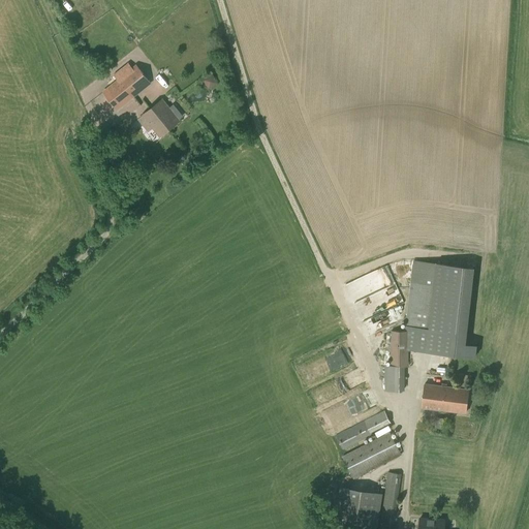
[(136,65),(119,80),(133,96),(150,83),(136,65)]
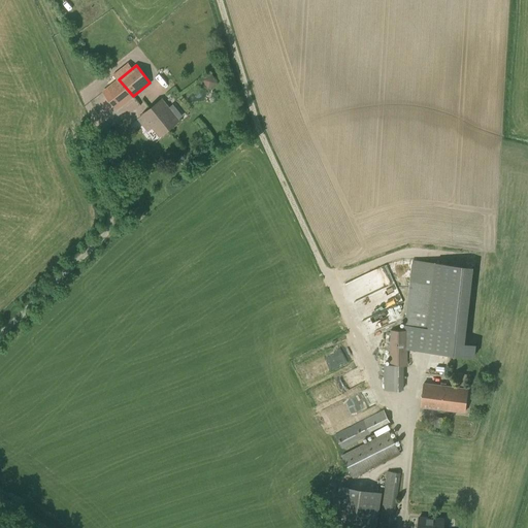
[(201,78),(209,88),(218,80),(210,71),(201,78)]
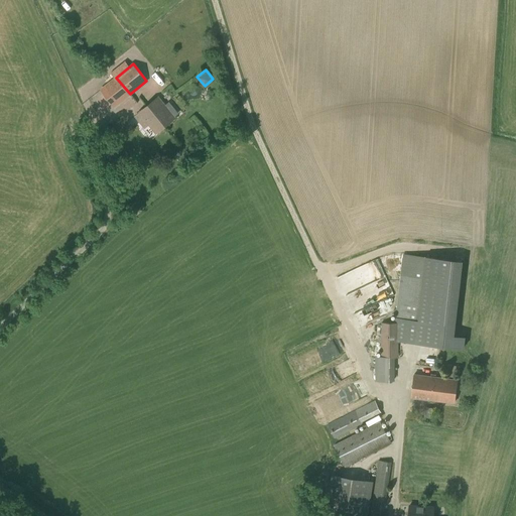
[(130,94),(116,78),(101,90),(114,107),(130,94)]
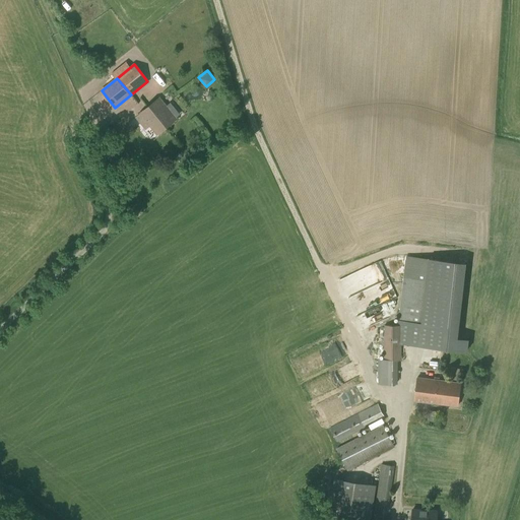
[(157,99),(148,107),(165,128),(177,118),(176,118),(180,114),(171,103),(165,108),(157,99)]
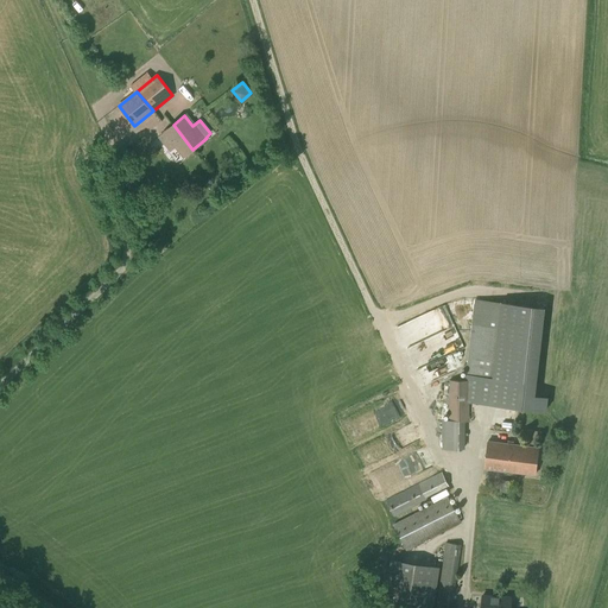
[(192,150),(173,125),(164,132),(165,133),(160,137),(171,151),(176,146),(184,157),(192,150)]
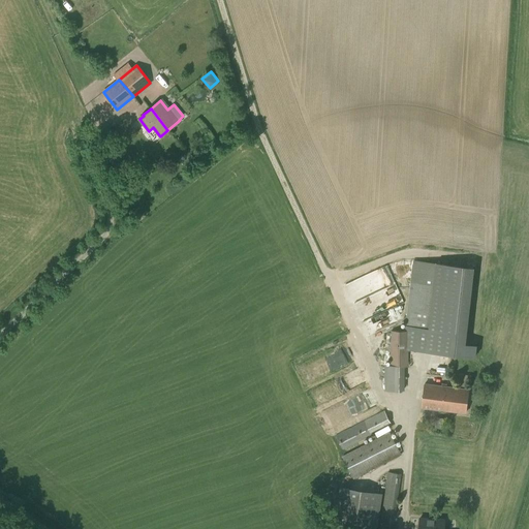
[(384,365),(385,391),(405,391),(405,367),(408,367),(409,349),(475,358),(477,344),(466,343),(474,267),(458,265),(413,260),(405,331),(392,331),(391,365),(384,365)]
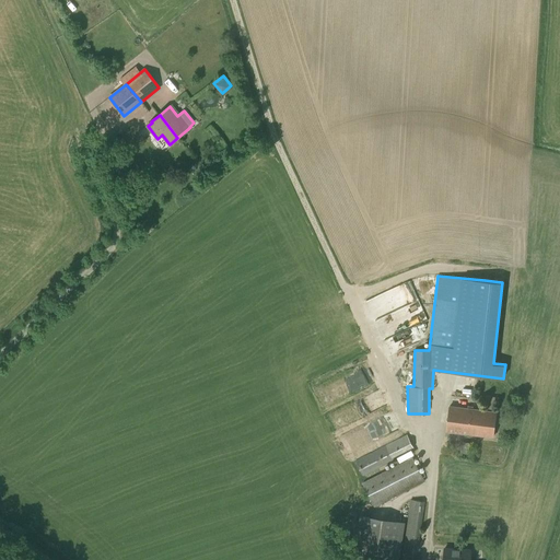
[(383,339),(428,321),(411,280),(365,300),(383,339)]
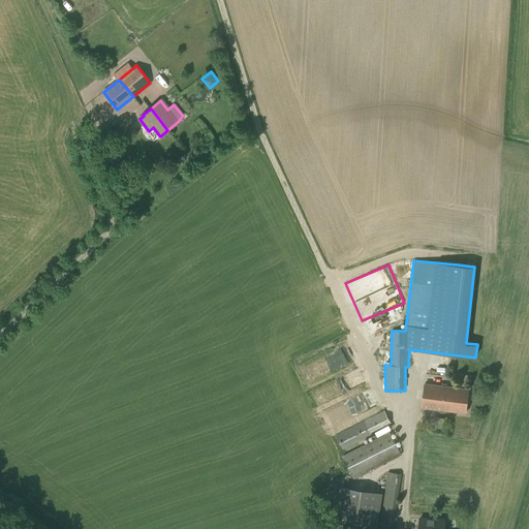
[(425,383),(422,407),(466,412),(469,389),(425,383)]
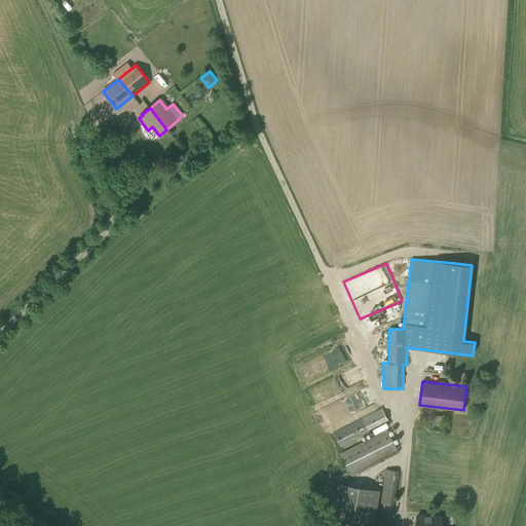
[(382,408),(334,431),(342,447),(371,433),(370,429),(388,419),(382,408)]
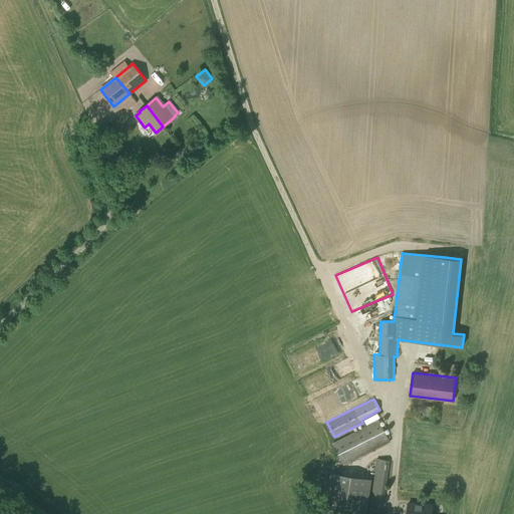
[(332,443),(344,466),(391,442),(379,419),(332,443)]
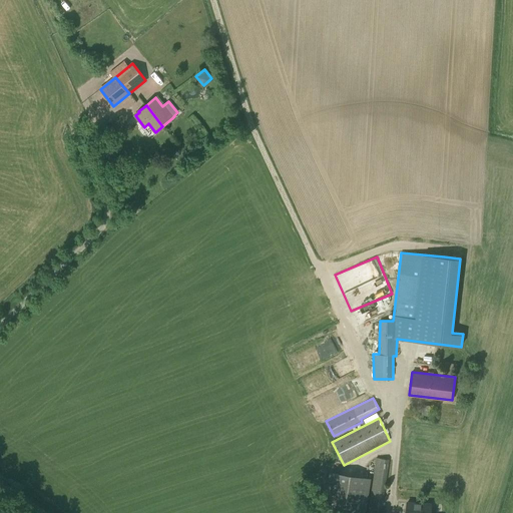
[(376,458),(368,512),(381,512),(390,460),(376,458)]
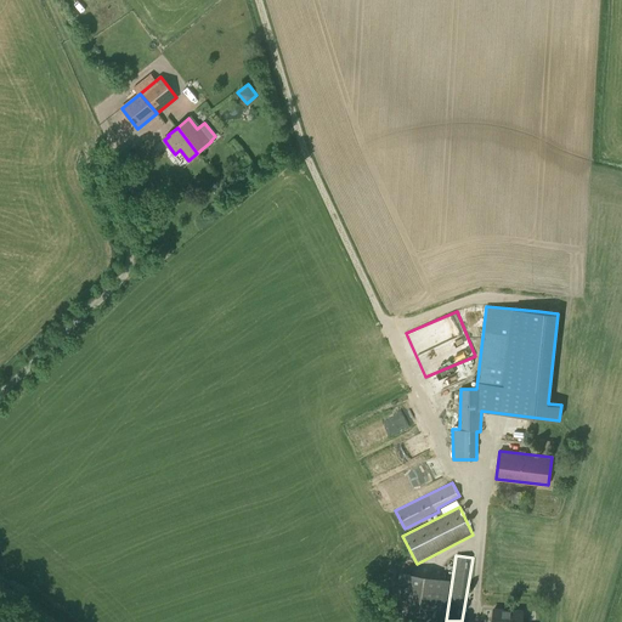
[(393,621),(395,621),(444,621),(450,580),(401,571),(393,621)]
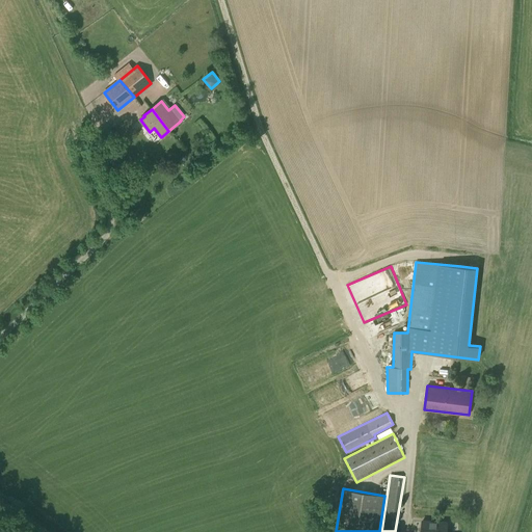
[(447,531),(447,522),(423,522),(422,531),(447,531)]
